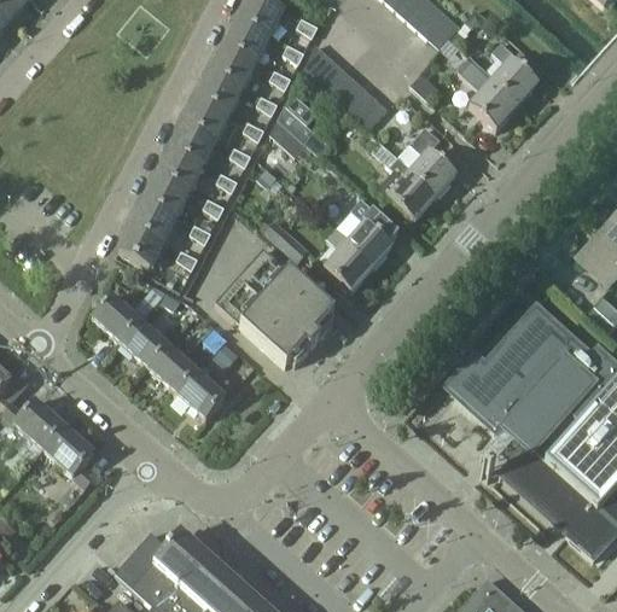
[(0,0),(0,10),(10,18),(25,0),(0,0)]
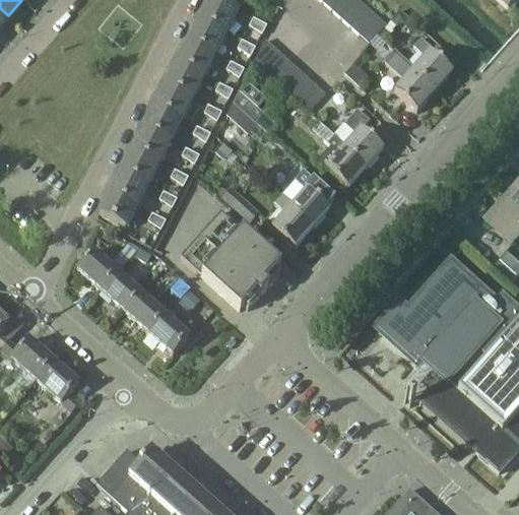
[(239,6),(226,0),(208,0),(200,15),(226,28),(233,16),(241,20),(245,10),(238,7),(239,6)]
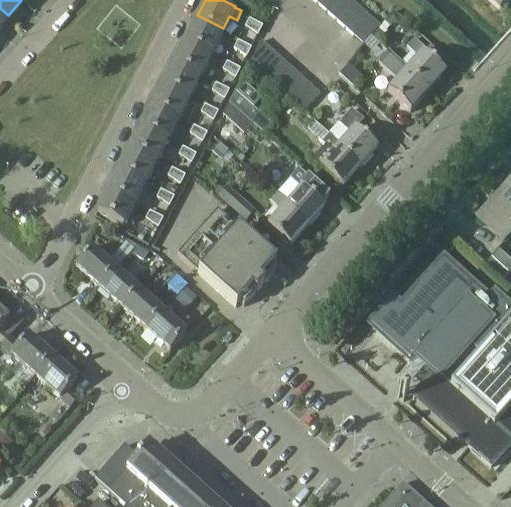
[(333,0),(327,7),(336,15),(350,0),(333,0)]
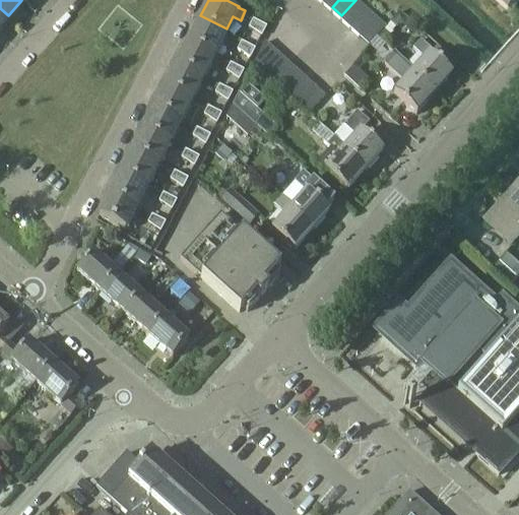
[(355,0),(341,15),(351,24),(368,5),(362,0),(355,0)]
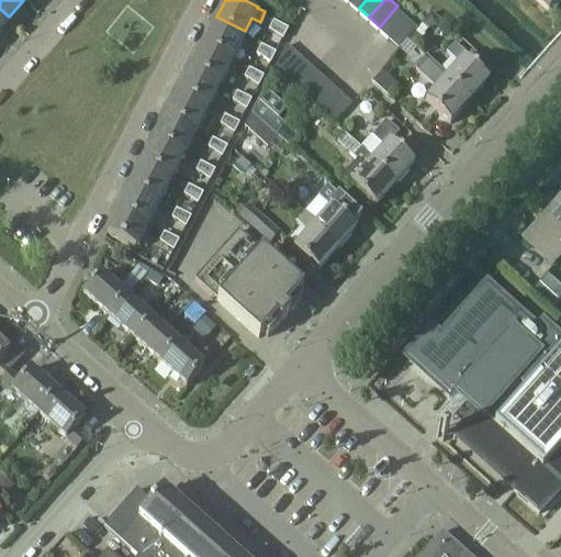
[(397,6),(380,26),(390,35),(407,15),(397,6)]
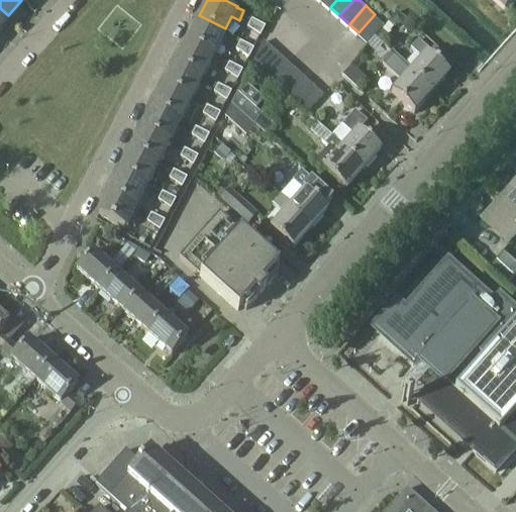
[(397,8),(390,17),(395,22),(401,21),(406,15),(397,8)]
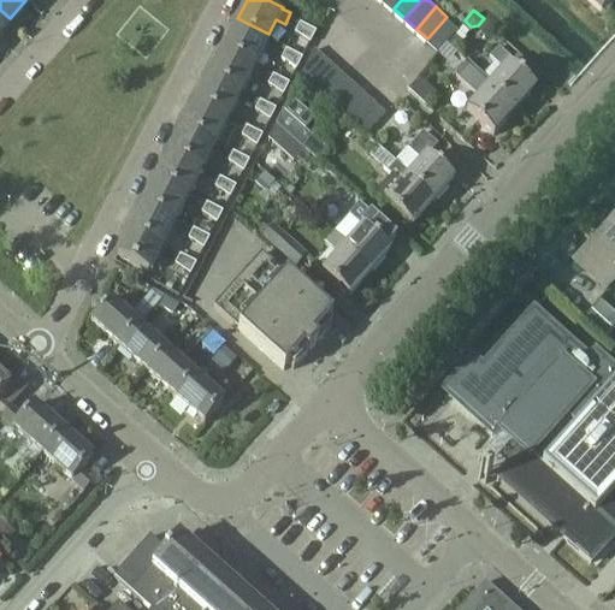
[(447,17),(427,39),(438,48),(449,37),(459,27),(447,17)]
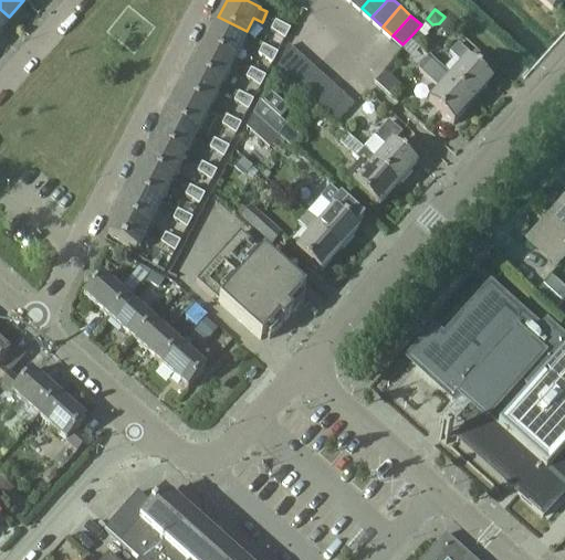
[(247,31),(218,17),(206,40),(234,55),(247,31)]
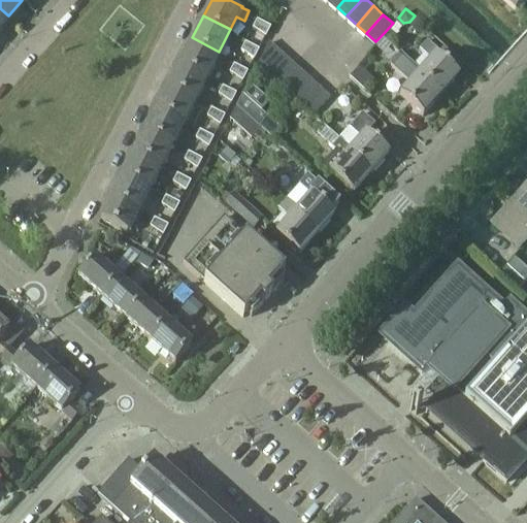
[(253,24),(266,33),(271,23),(257,15),(253,24)]
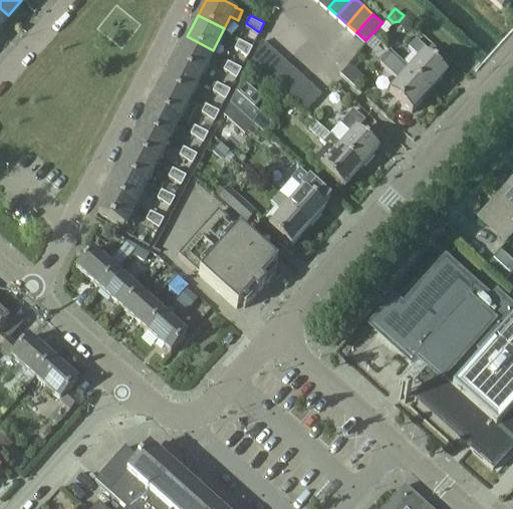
[(382,22),(374,31),(380,37),(382,34),(382,31),(388,26),(382,22)]
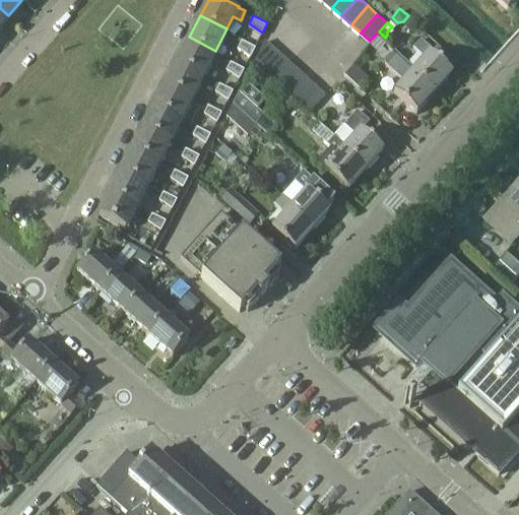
[(215,51),(189,37),(178,59),(204,72),(215,51)]
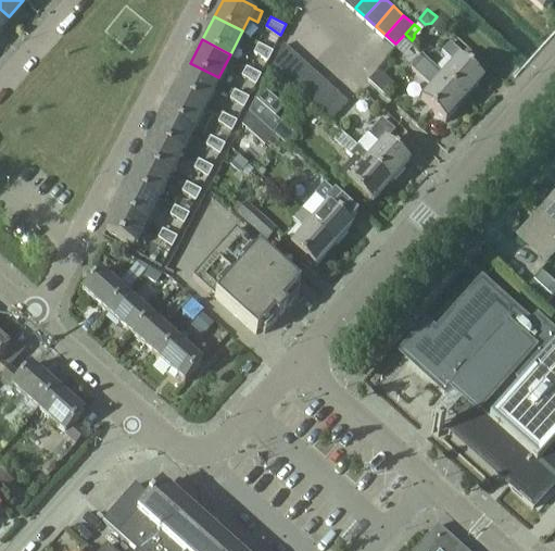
[(272,65),(280,73),(299,52),(285,39),(272,65)]
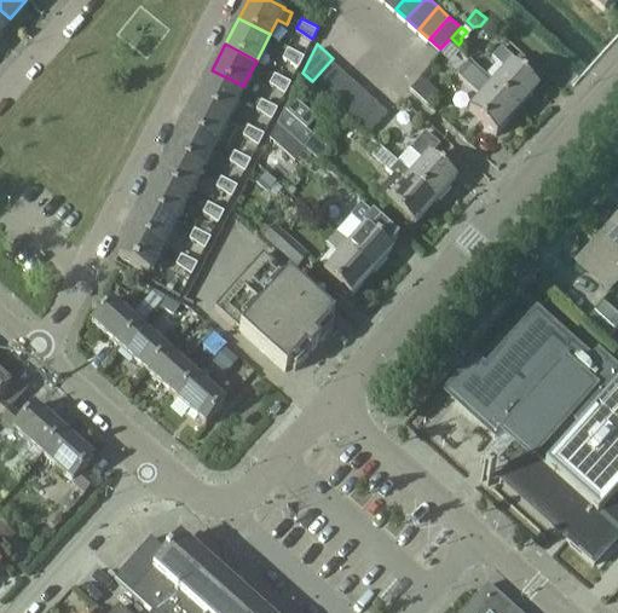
[(506,65),(495,77),(491,82),(518,107),(539,82),(514,59),(517,57),(502,44),(492,53),(506,65)]
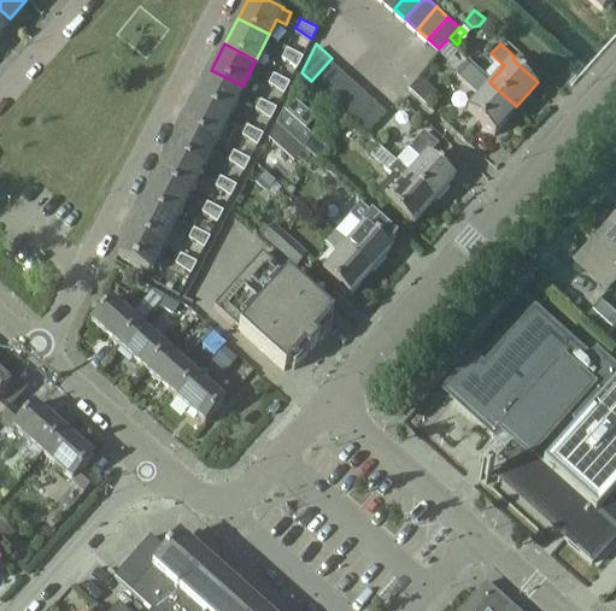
[(282,54),(297,65),(303,53),(287,45),(282,54)]
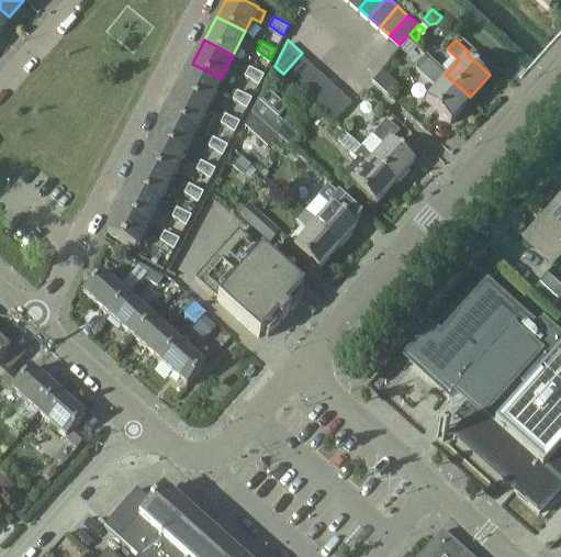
[(302,53),(283,74),(293,82),(313,62),(302,53)]
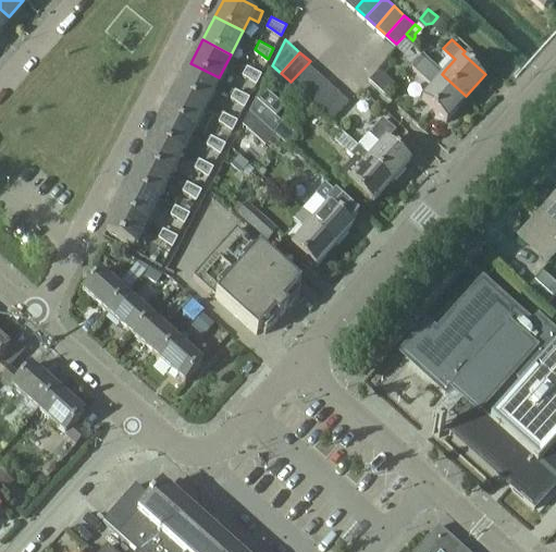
[(433,59),(430,63),(425,69),(437,78),(422,95),(447,118),(466,96),(442,74),(445,70),(433,59)]
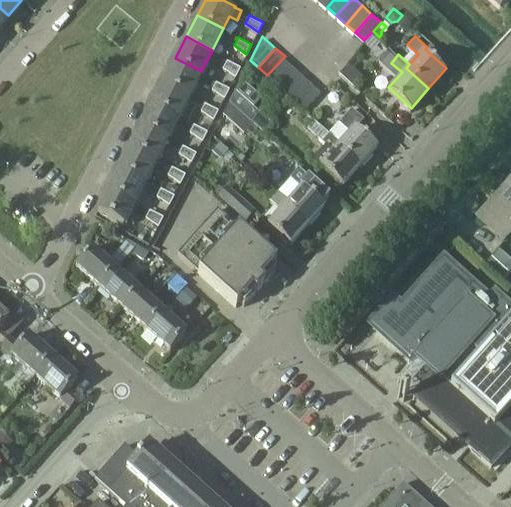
[(294,64),(285,56),(267,75),(276,83),(294,64)]
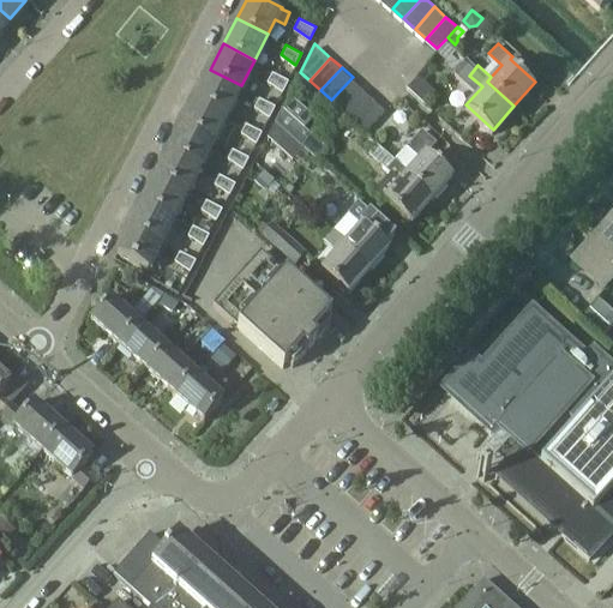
[(241,85),(210,70),(198,95),(228,110),(241,85)]
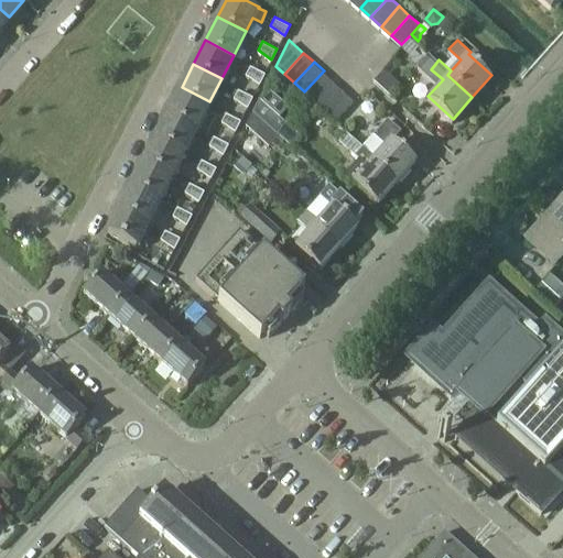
[(246,73),(260,83),(266,72),(250,65),(246,73)]
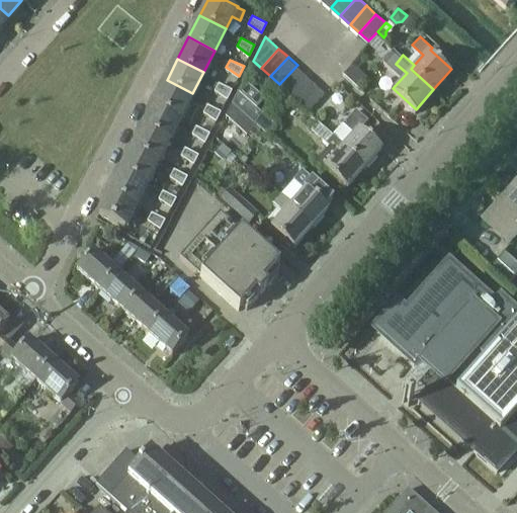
[(297,65),(279,84),(289,92),(307,73),(297,65)]
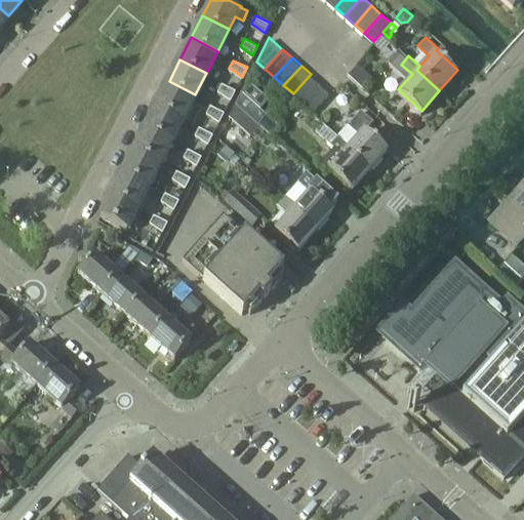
[(311,74),(293,93),(303,102),(320,82),(311,74)]
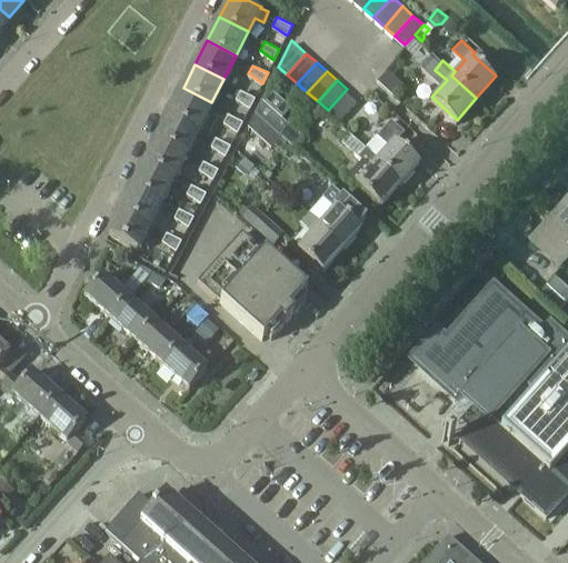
[(211,102),(183,88),(171,112),(199,127),(211,102)]
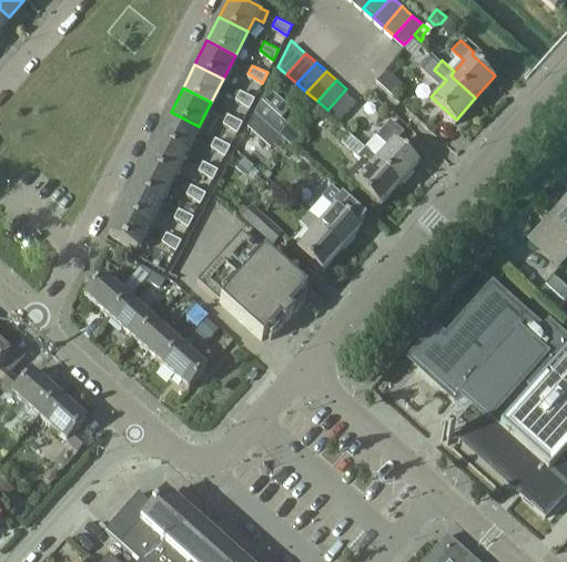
[(304,134),(291,123),(281,115),(291,104),(271,88),(262,98),(261,98),(254,110),(281,133),(294,145),(304,134)]
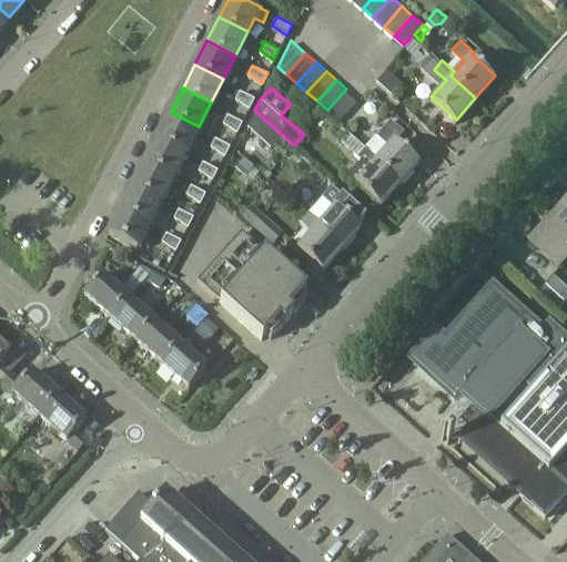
[(235,98),(249,106),(254,96),(240,89),(235,98)]
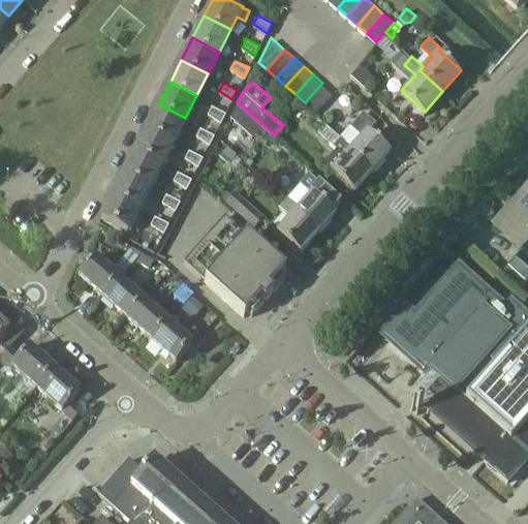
[(322,83),(305,102),(314,111),(333,92),(322,83)]
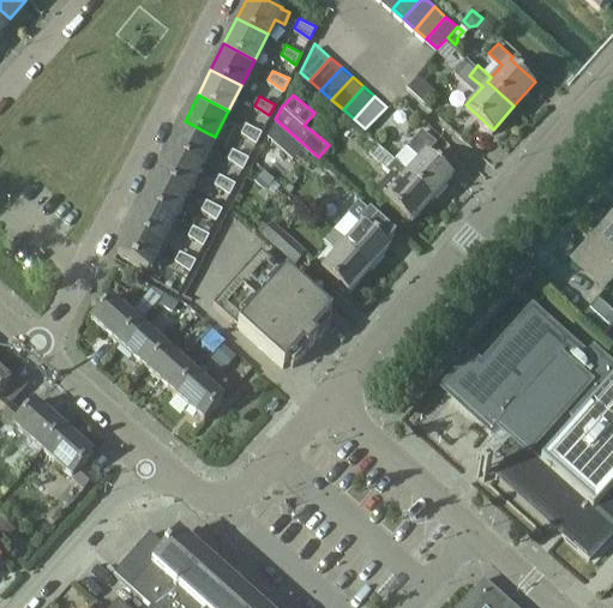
[(304,144),(275,119),(268,133),(293,156),(304,144)]
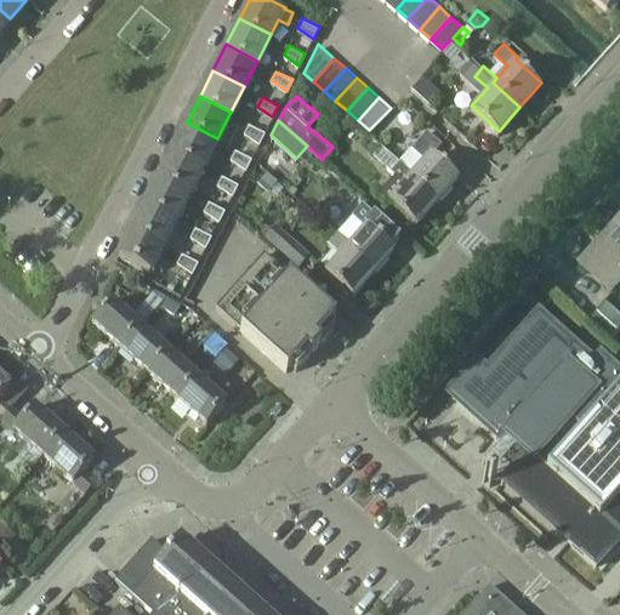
[(217,138),(187,123),(174,148),(204,164),(217,138)]
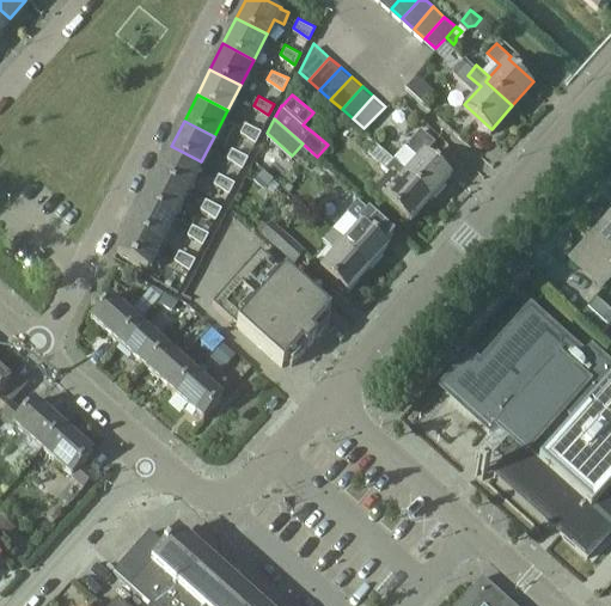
[(240,130),(255,141),(261,129),(245,121),(240,130)]
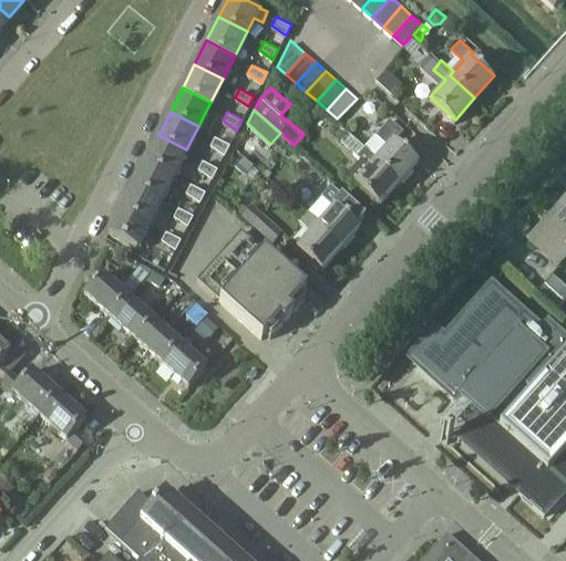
[(392,116),(386,123),(378,132),(389,143),(379,154),(374,158),(400,182),(419,159),(395,138),(405,127),(392,116)]
